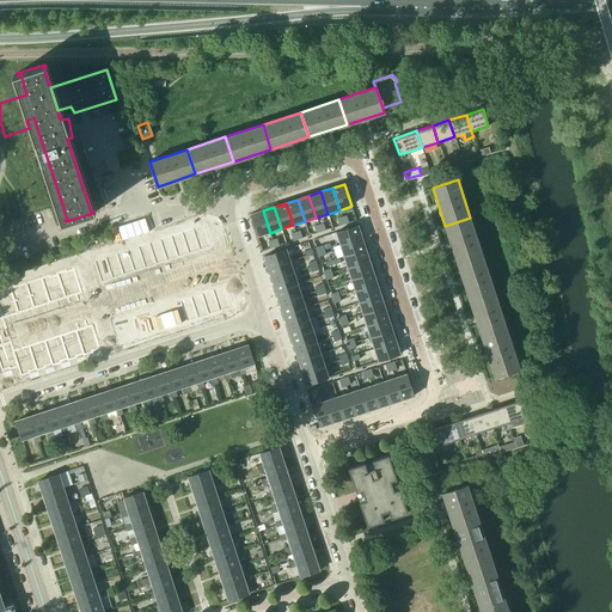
[(263,210),(250,214),(257,237),(270,233),(263,210)]
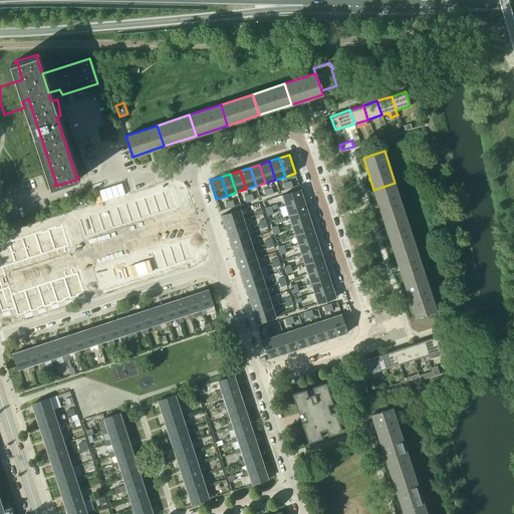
[(405,214),(395,183),(373,190),(383,221),(405,214)]
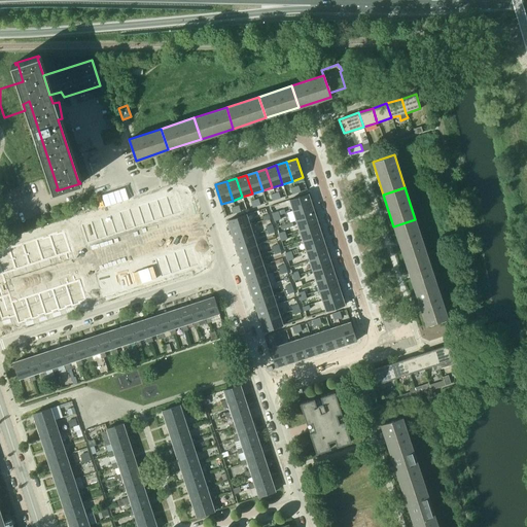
[(176,194),(167,197),(172,214),(181,212),(176,194)]
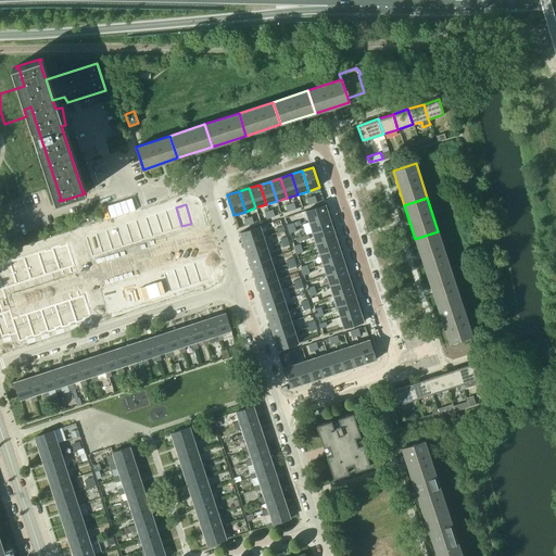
[(325,205),(305,212),(308,223),(329,216),(325,205)]
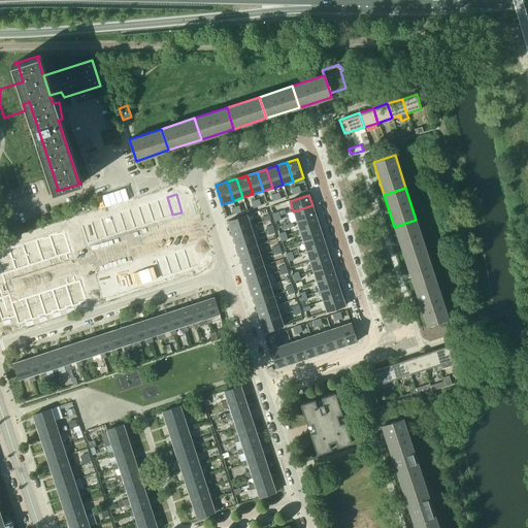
[(167,197),(158,200),(163,218),(172,215),(167,197)]
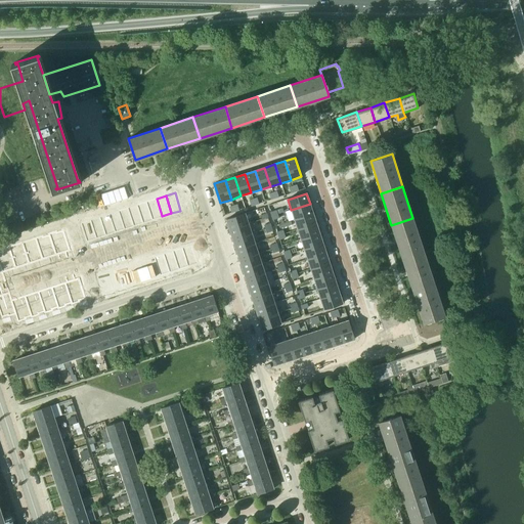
[(157,199),(146,202),(153,219),(162,216),(157,199)]
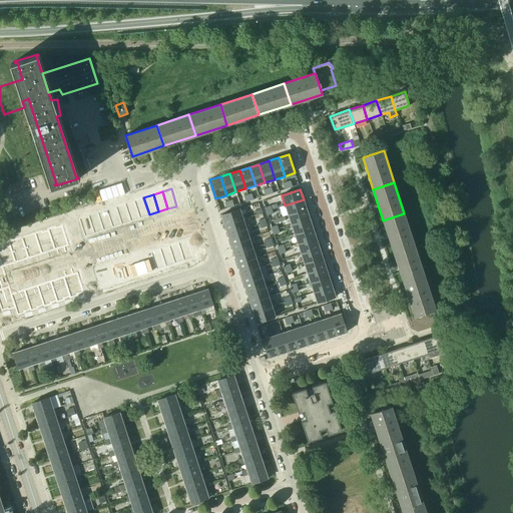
[(143,197),(134,200),(140,217),(149,214),(143,197)]
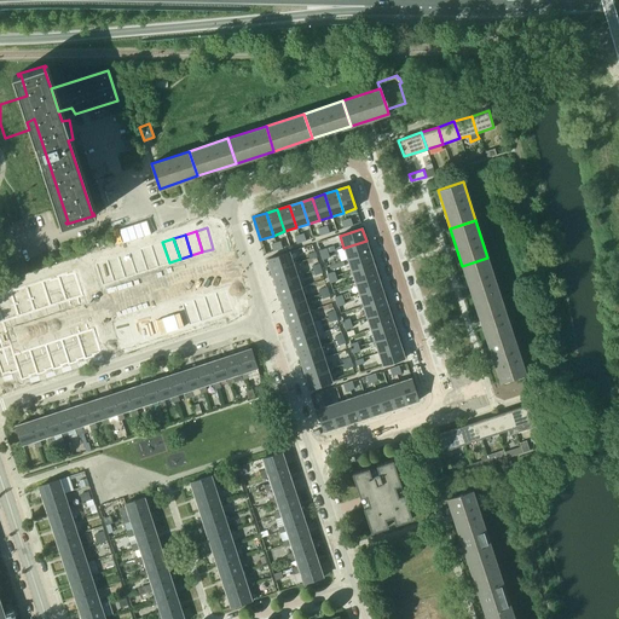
[(366,241),(343,248),(347,260),(370,253),(366,241)]
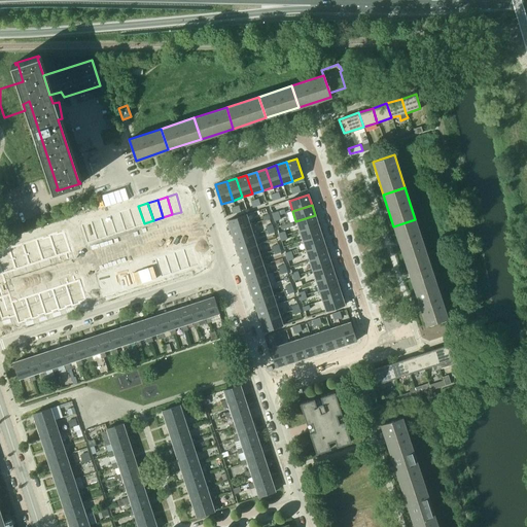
[(138,206),(129,209),(135,226),(144,223),(138,206)]
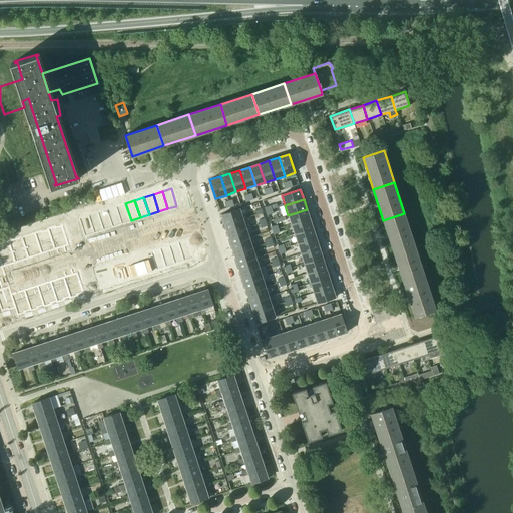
[(125,203),(116,206),(122,223),(131,220),(125,203)]
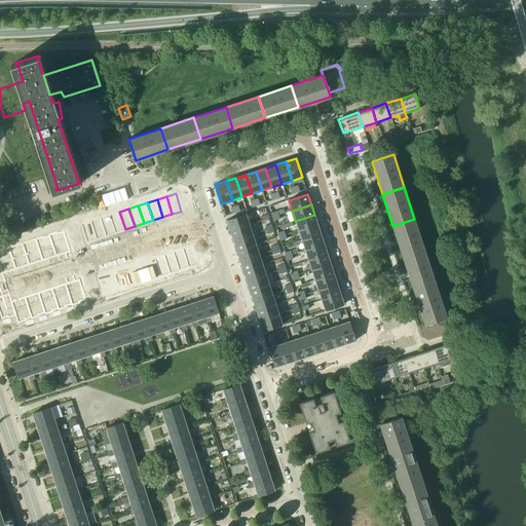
[(119,212),(110,215),(115,232),(125,229),(119,212)]
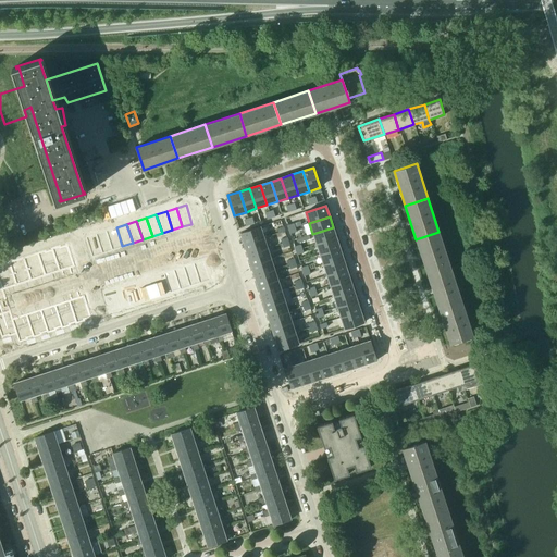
[(116,227),(107,231),(112,249),(122,246),(116,227)]
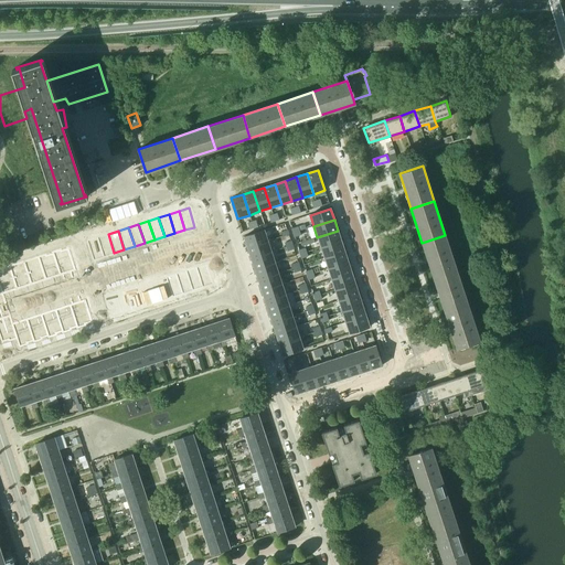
[(264,231),(244,237),(247,248),(268,242),(264,231)]
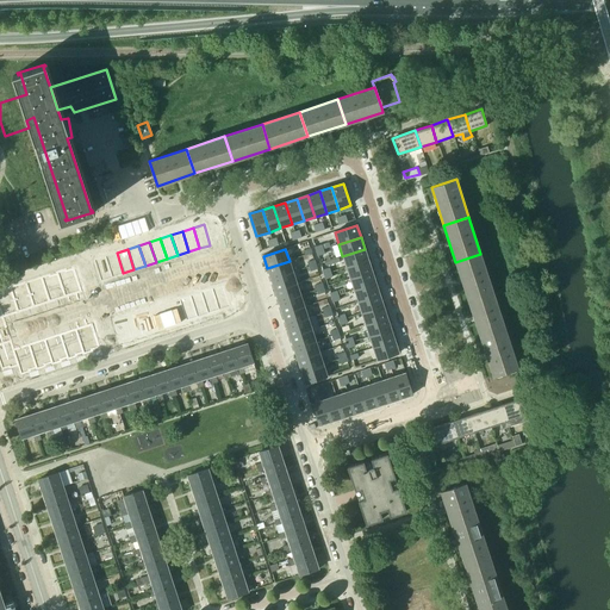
[(365,249),(342,256),(347,268),(368,261),(365,249)]
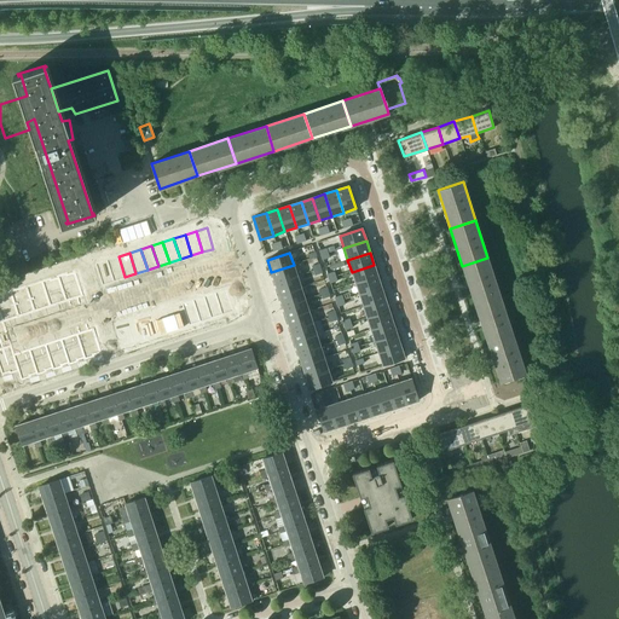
[(119,256),(108,260),(114,281),(125,277),(119,256)]
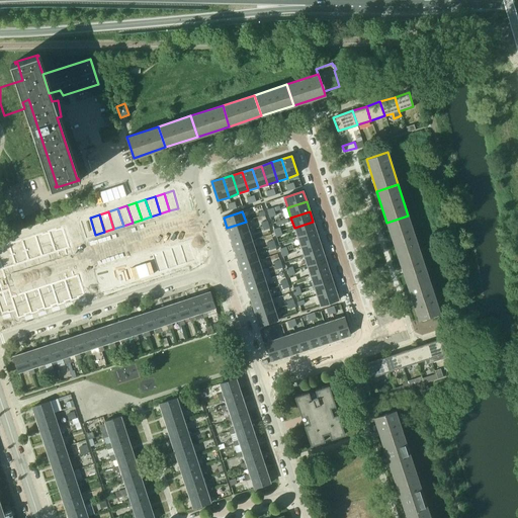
[(419,248),(408,216),(386,223),(398,255),(419,248)]
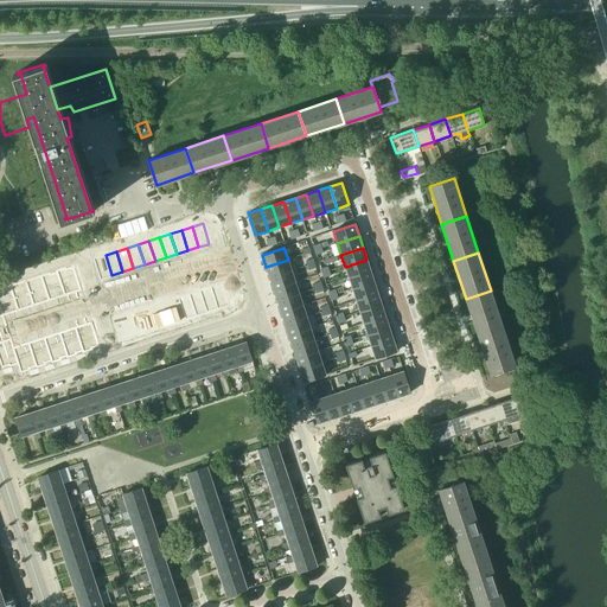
[(106,255),(94,259),(101,279),(112,275),(106,255)]
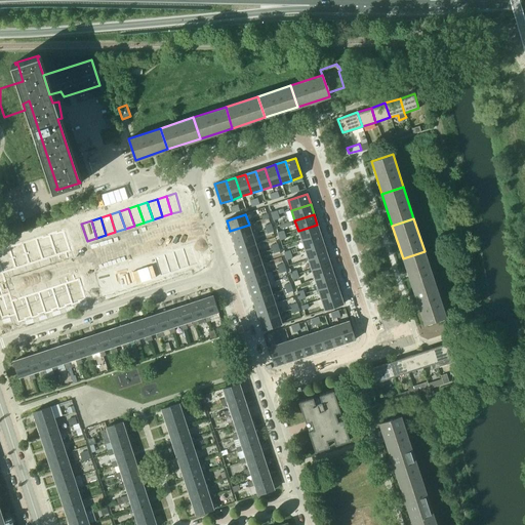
[(249,225),(230,231),(233,241),(252,235),(249,225)]
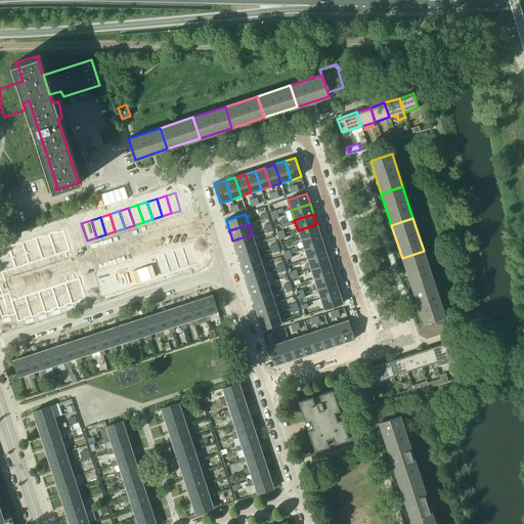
[(316,224),(298,230),(301,239),(319,234),(316,224)]
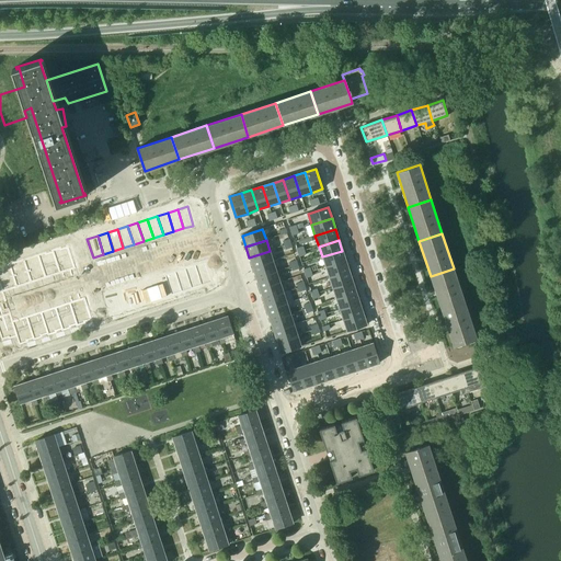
[(0,333),(2,341),(16,336),(20,345),(93,321),(86,297),(13,321),(3,292),(76,267),(68,244),(0,266),(0,333)]
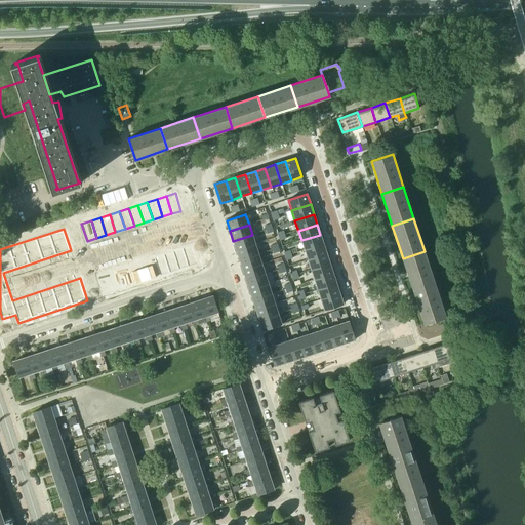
[(252,235),(233,241),(236,250),(255,244),(252,235)]
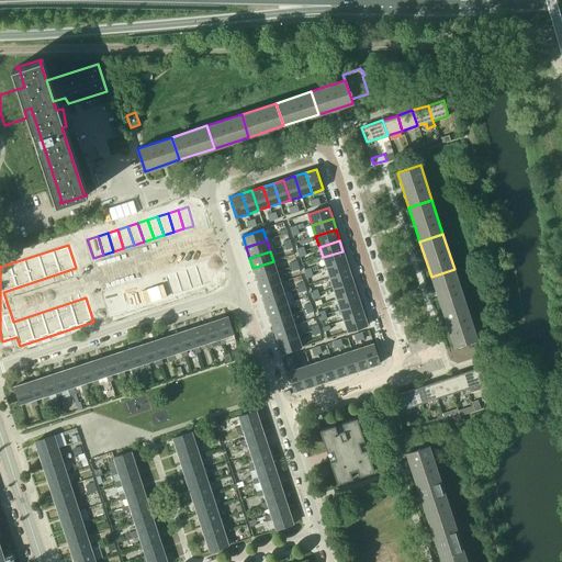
[(343,251),(323,257),(326,268),(346,261),(343,251)]
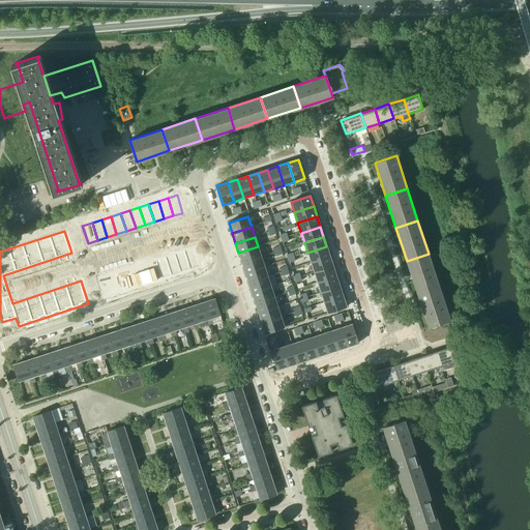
[(258,246),(238,253),(241,263),(261,257),(258,246)]
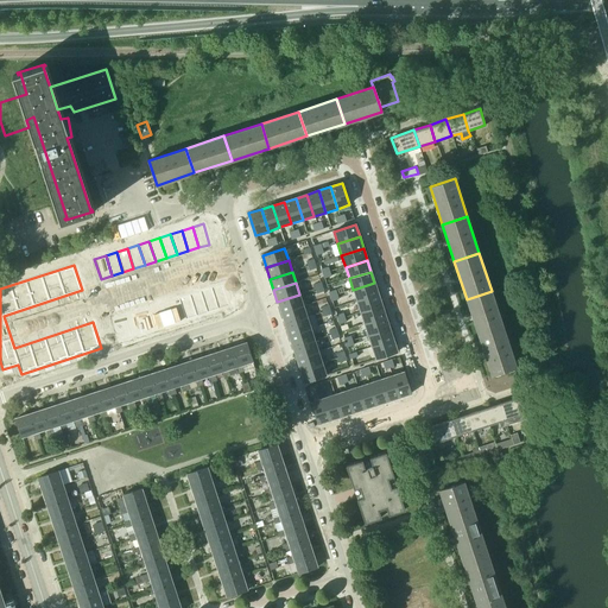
[(374,283),(353,290),(356,302),(378,295),(374,283)]
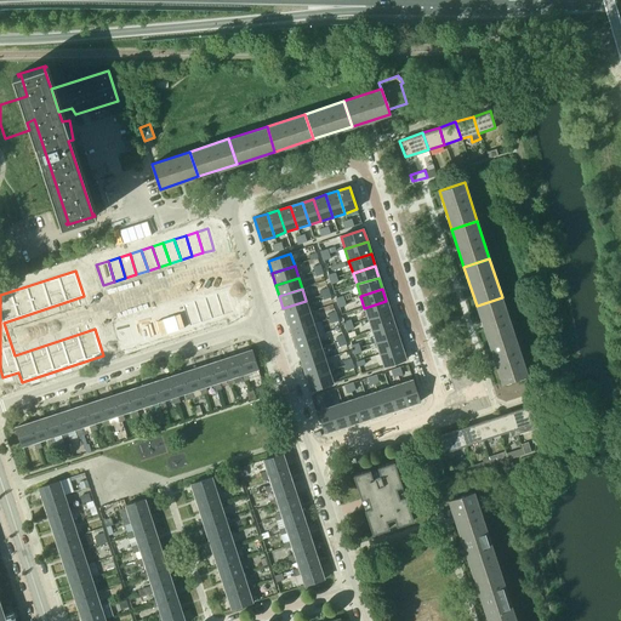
[(216,295),(223,315),(234,312),(227,291),(216,295)]
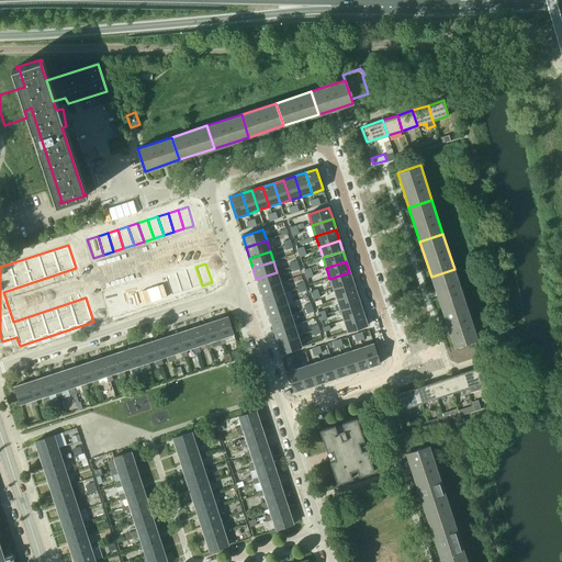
[(195,267),(186,270),(192,289),(202,285),(195,267)]
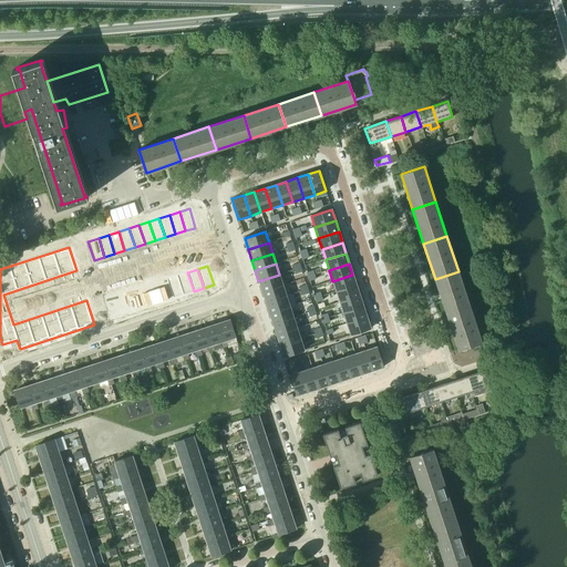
[(470,307),(459,271),(435,279),(446,313),(470,307)]
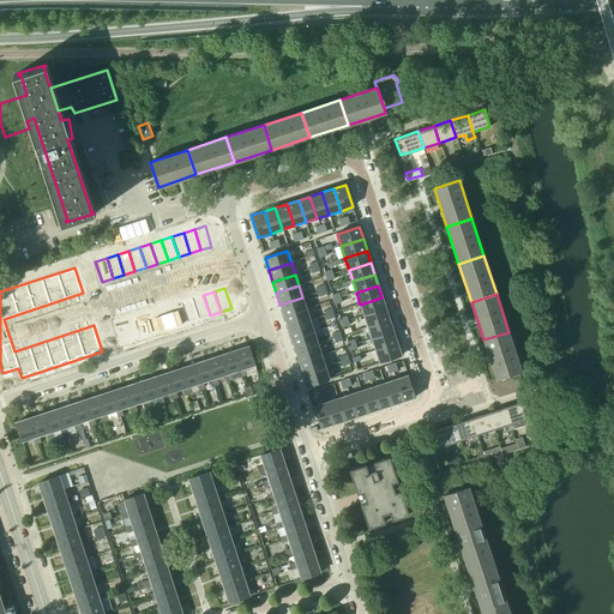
[(203,295),(192,299),(199,319),(210,315),(203,295)]
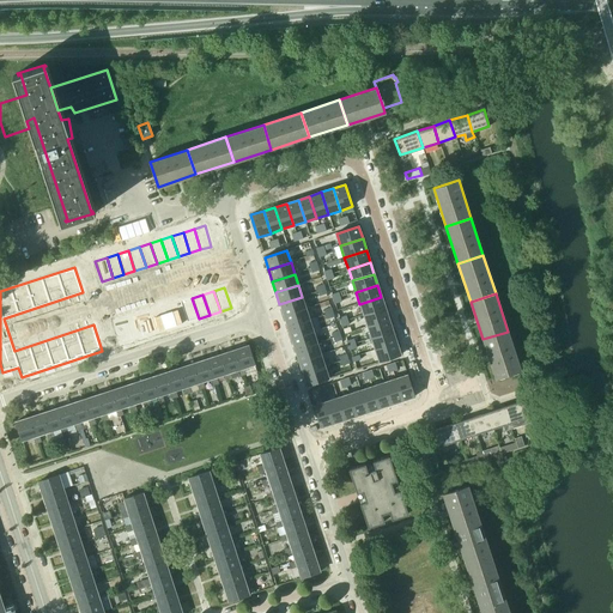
[(302,297),(279,304),(284,316),(305,309),(302,297)]
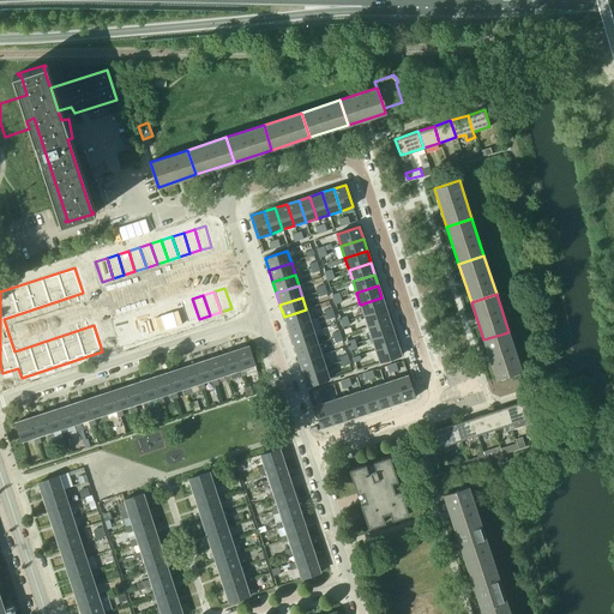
[(381,298),(360,305),(363,317),(386,309),(381,298)]
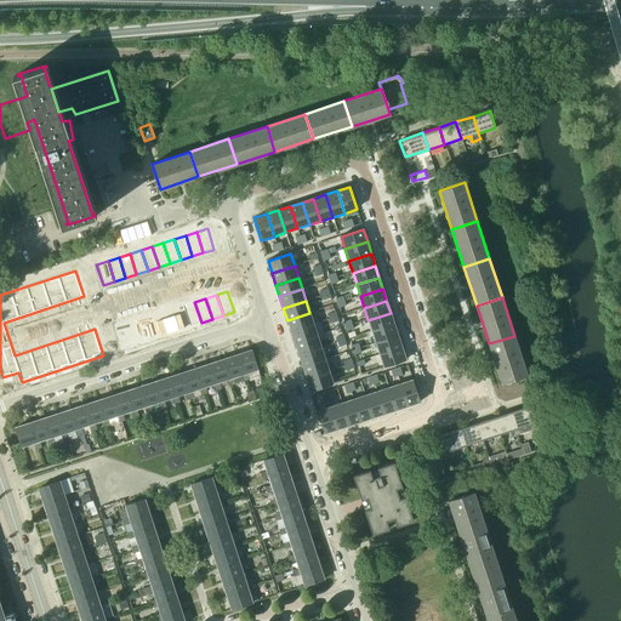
[(194,302),(183,306),(189,326),(201,323),(194,302)]
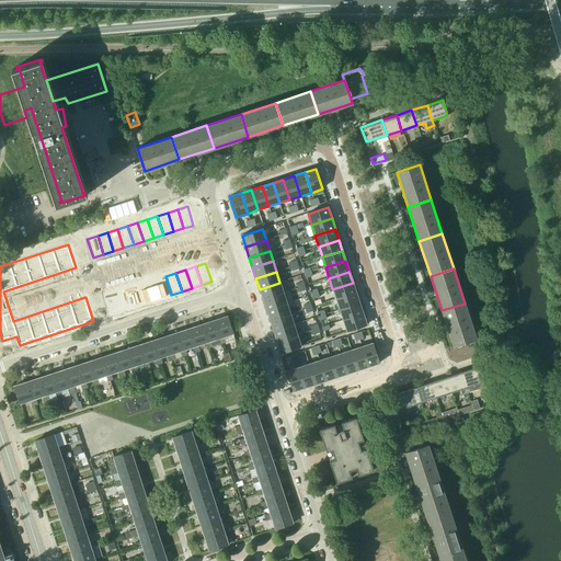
[(165,276),(156,278),(161,298),(171,295),(165,276)]
